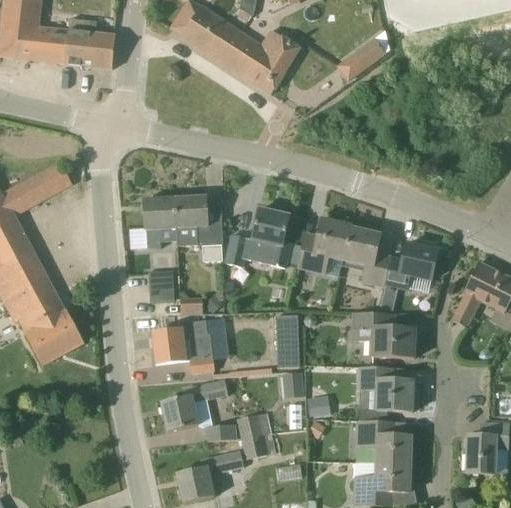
[(4,0),(0,42),(0,54),(66,62),(65,62),(113,67),(116,34),(96,32),(97,20),(70,17),(69,29),(38,26),(40,0),(4,0)]
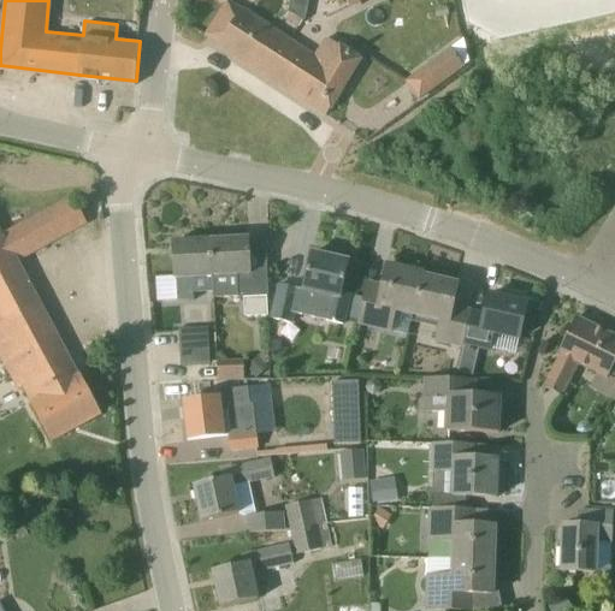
[(305,18),(308,0),(291,0),(290,9),(305,18)]
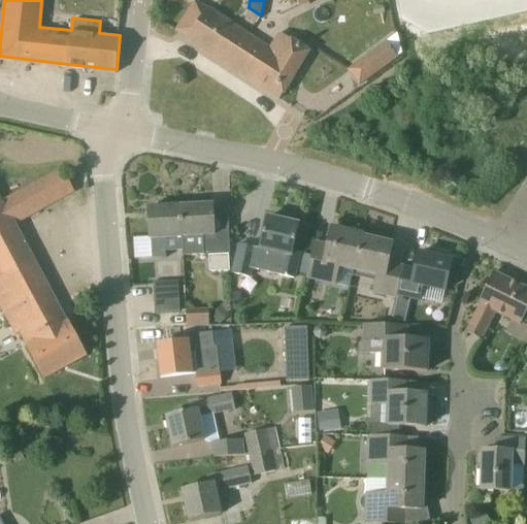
[(199,19),(187,36),(280,96),(310,48),(282,30),(271,45),(208,4),(204,9),(199,6),(194,15),(199,19)]
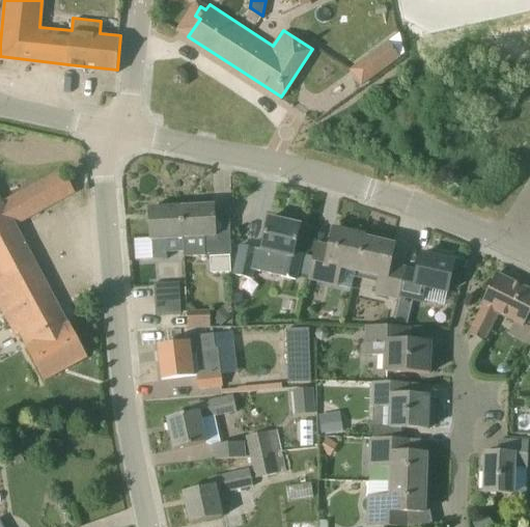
[(371,73),(391,58),(379,43),(360,57),(371,73)]
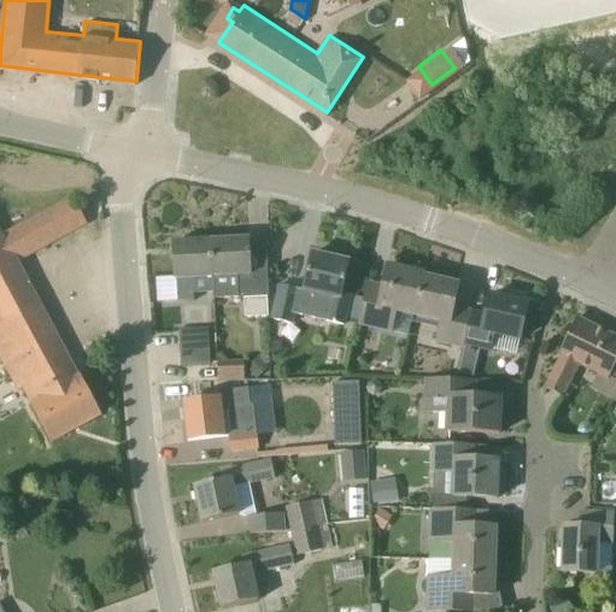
[(58,202),(72,228),(86,221),(72,195),(58,202)]
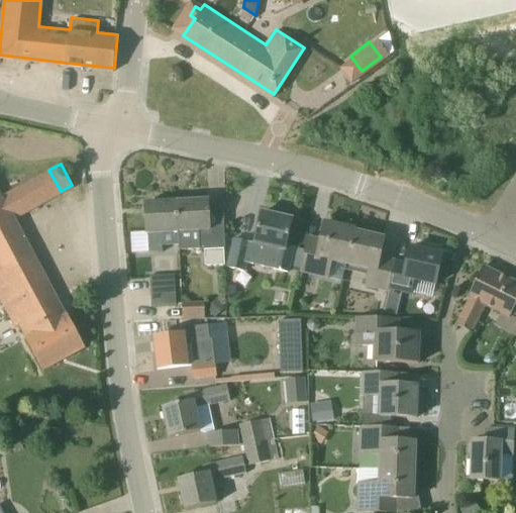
[(39,203),(27,181),(0,196),(0,294),(16,324),(21,321),(28,334),(26,335),(43,367),(84,344),(14,216),(39,203)]
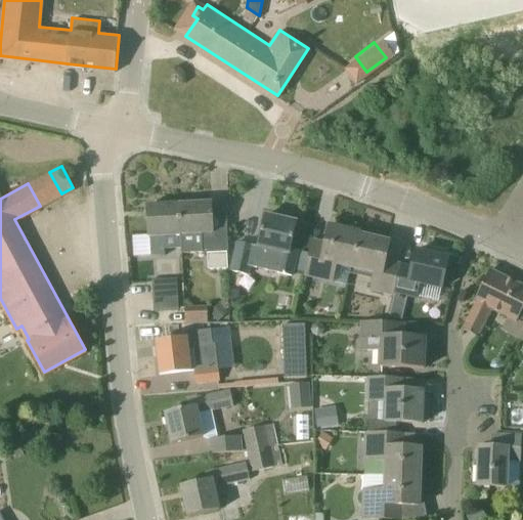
[(228,248),(227,224),(213,225),(211,200),(179,201),(181,232),(182,250),(228,248)]
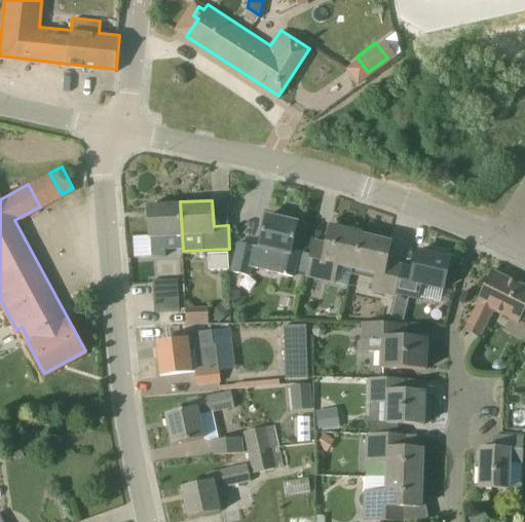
[(182,233),(180,201),(148,203),(151,254),(165,253),(164,233),(182,233)]
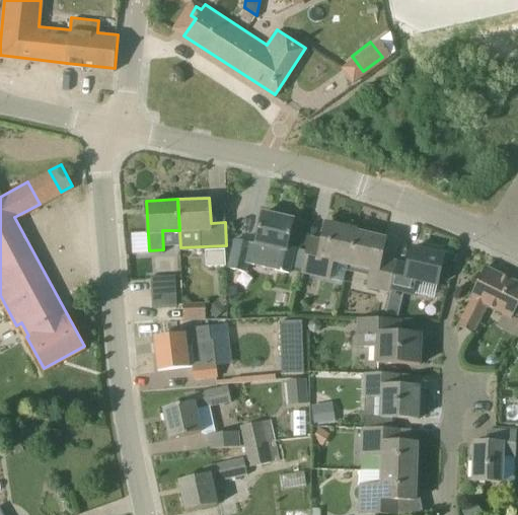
[(288,242),(294,217),(264,210),(256,241),(236,236),(230,266),(246,269),(248,261),(290,270),(296,244),(288,242)]
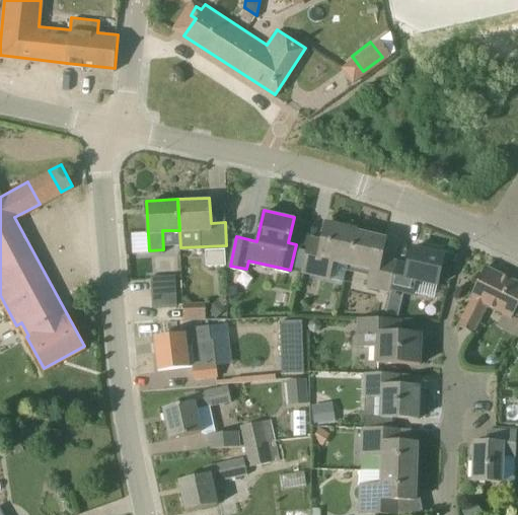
[(349,263),(356,229),(357,227),(326,220),(320,243),(308,240),(301,269),(330,276),(335,259),(349,263)]
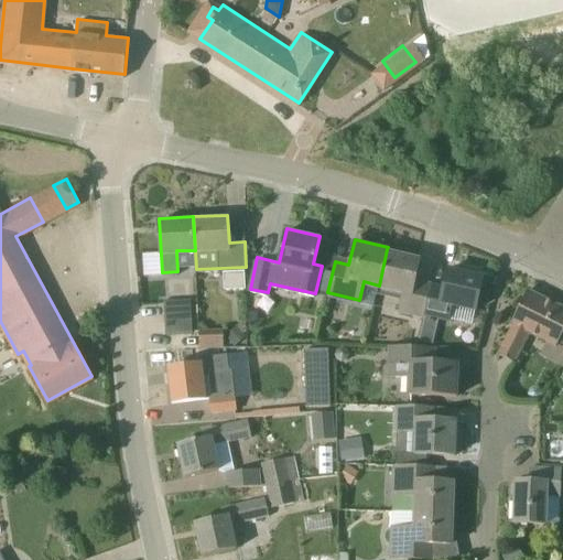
[(424,314),(425,312),(432,281),(415,278),(420,257),(387,249),(379,286),(402,290),(398,309),(424,314)]
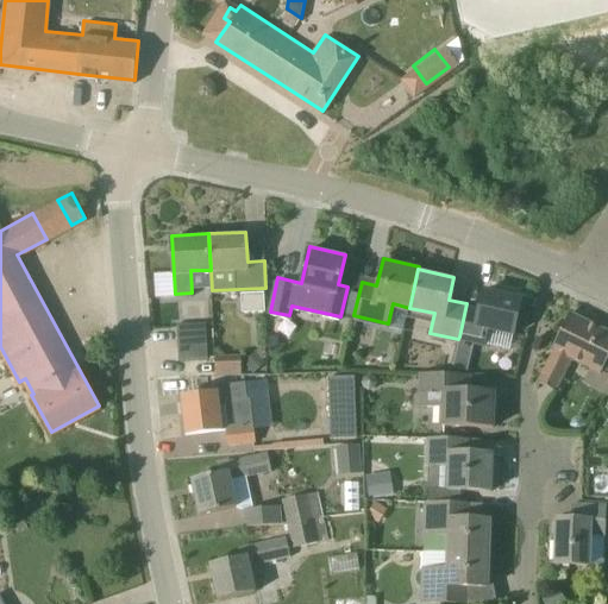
[(467,303),(459,337),(486,343),(489,326),(513,332),(521,295),(484,287),(480,307),(467,303)]
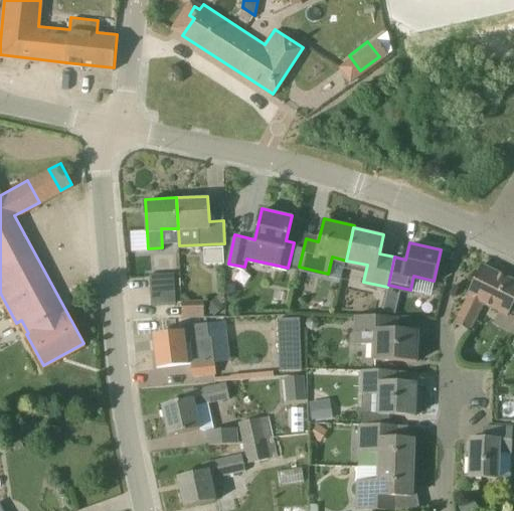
[(469,294),(455,321),(470,328),(479,310),(484,301),(508,313),(513,301),(513,278),(482,262),(467,293),(469,294)]
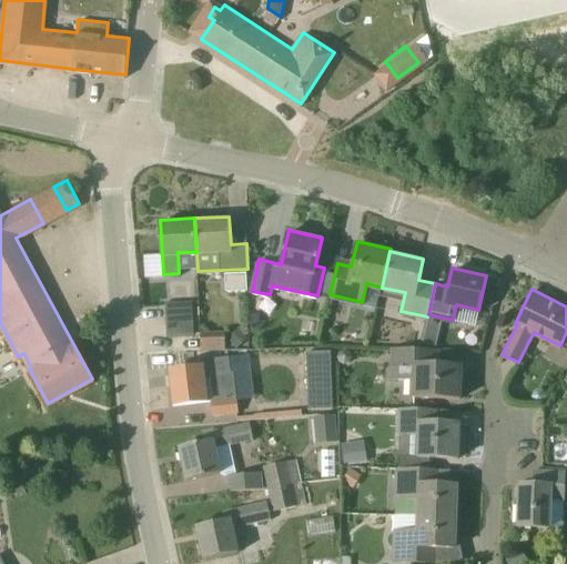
[(165,301),(166,319),(193,316),(192,299),(165,301)]
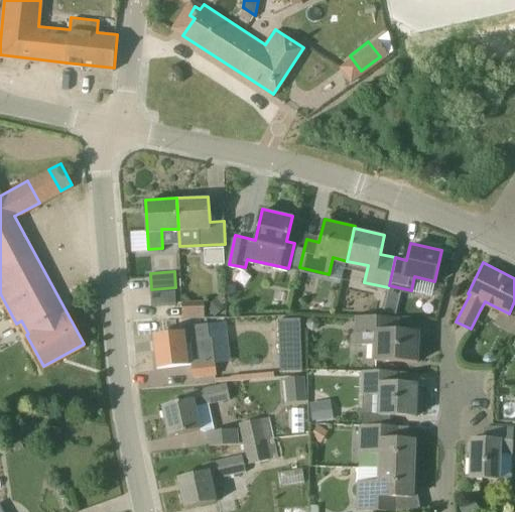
[(419,330),(399,330),(386,329),(387,314),(356,313),(355,341),(380,342),(379,358),(418,359),(419,330)]
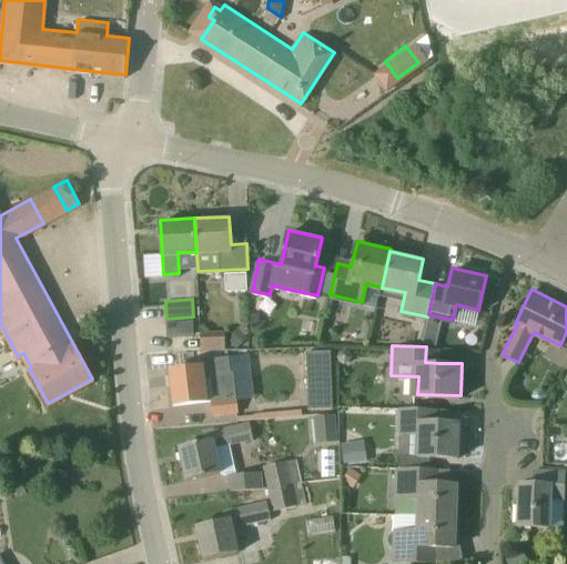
[(331,349),(307,349),(309,408),(332,406),(331,349)]
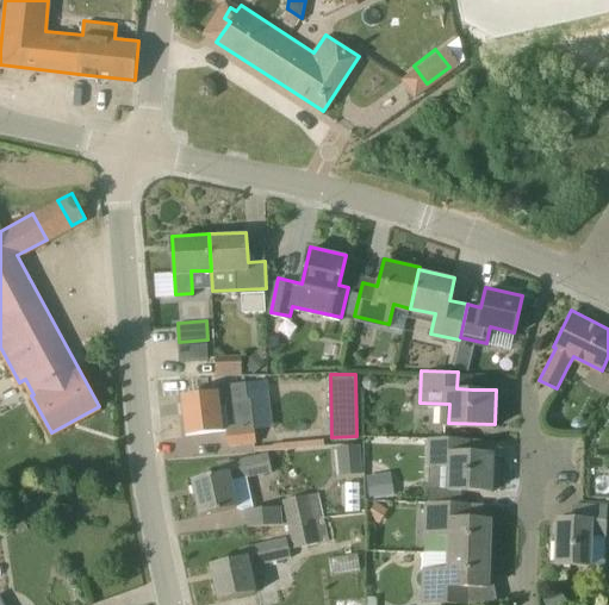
[(181,394),(182,400),(184,410),(186,432),(228,428),(230,443),(256,440),(252,397),(249,397),(247,380),(217,384),(217,391),(181,394)]
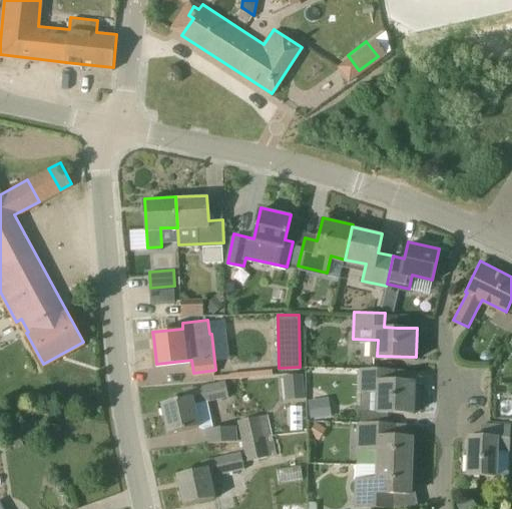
[(378,410),(393,411),(414,411),(415,380),(394,380),(394,368),(362,367),(361,389),(378,390),(378,410)]
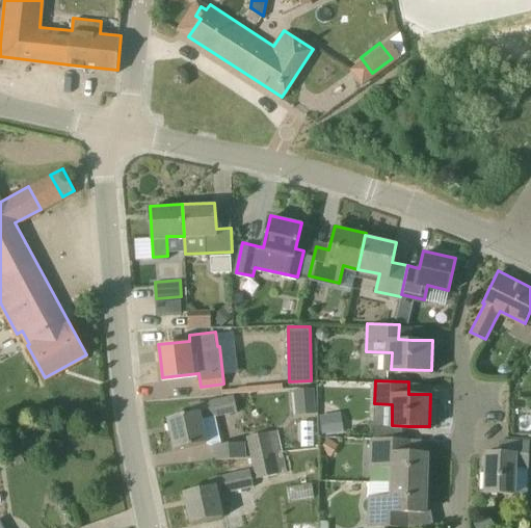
[(192,400),(193,403),(194,411),(167,417),(175,447),(207,441),(202,417),(237,410),(234,392),(192,400)]
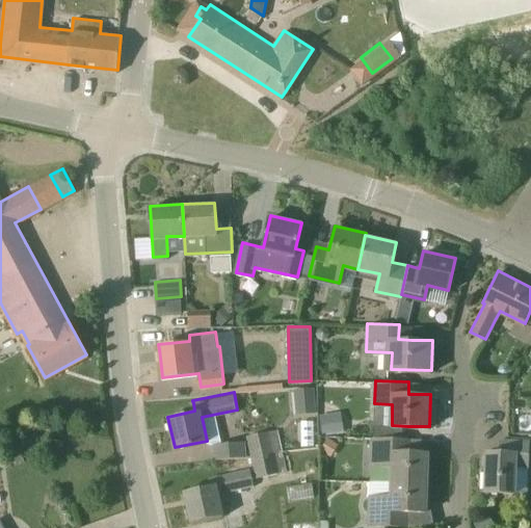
[(335,411),(319,414),(322,433),(338,430),(335,411)]
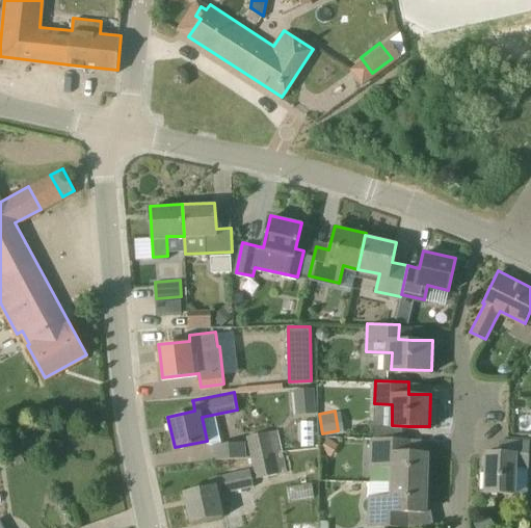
[(276,429),(269,430),(248,434),(253,455),(282,449),(276,429)]
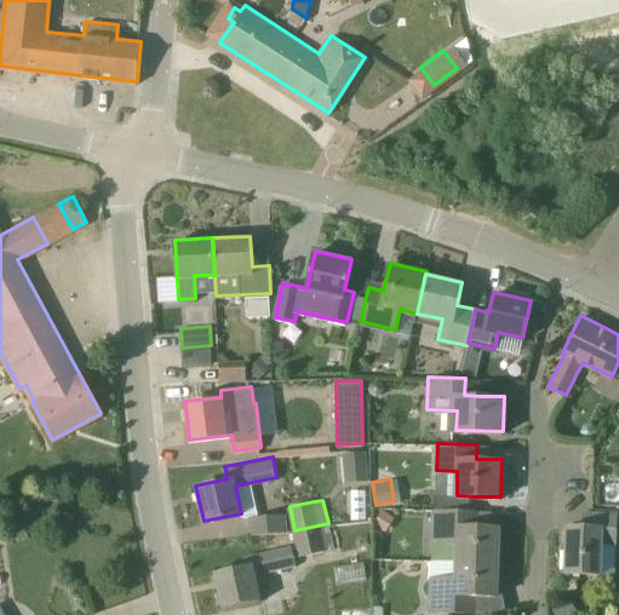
[(433,507),(431,540),(453,541),(453,559),(498,561),(499,527),(492,527),(469,526),(469,510),(479,511),(479,509),(474,509),(435,507),(433,507)]
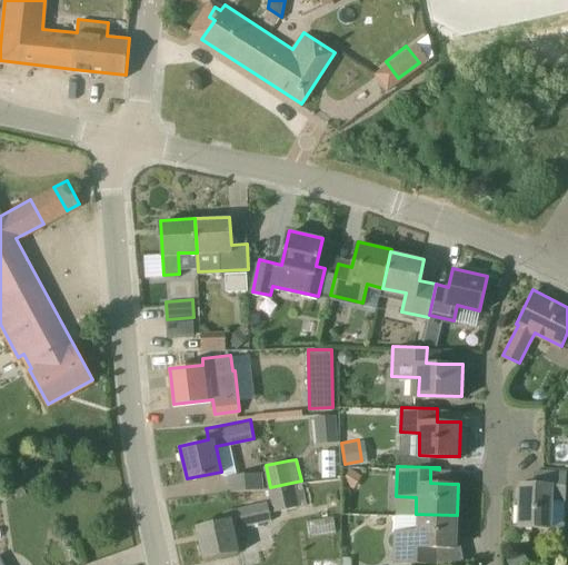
[(520,488),(519,525),(550,526),(551,496),(565,497),(566,469),(536,468),(535,483),(520,483),(520,487),(517,487),(516,488),(520,488)]
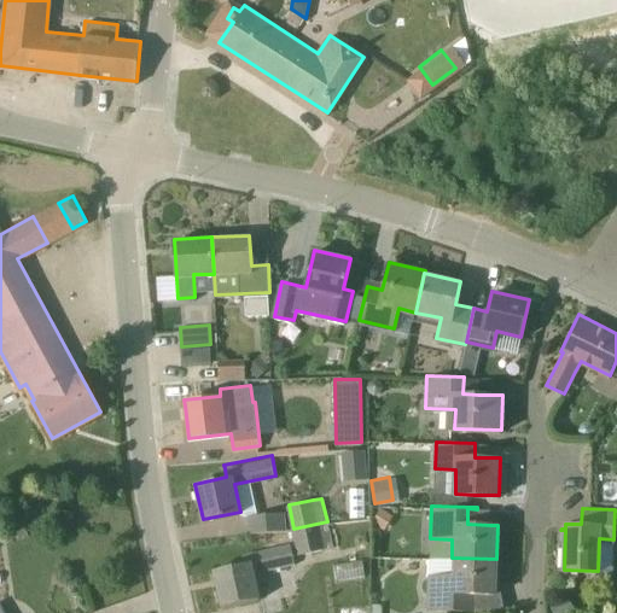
[(248,513),(249,531),(287,529),(285,511),(248,513)]
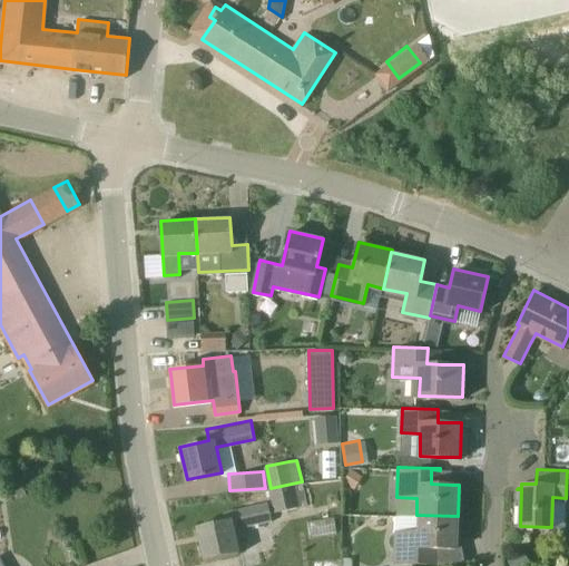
[(302,481),(271,488),(275,510),(297,506),(306,504),(306,503),(304,493),(302,481)]
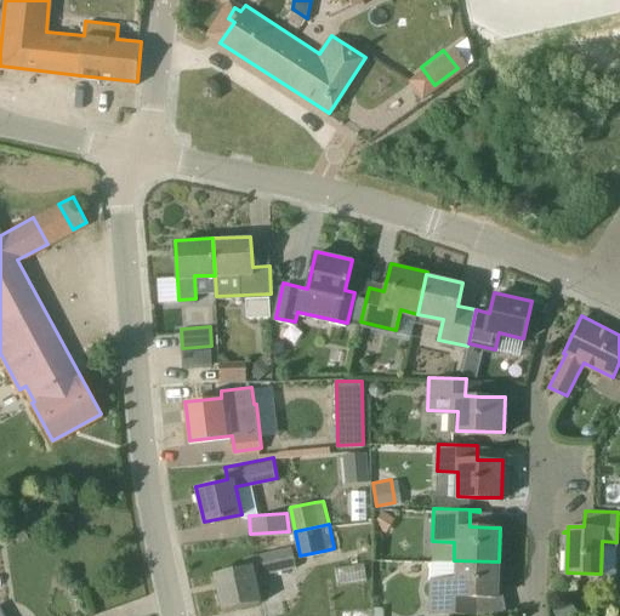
[(255,572),(278,568),(296,564),(293,545),(244,554),(246,565),(215,572),(222,609),(261,600),(255,572)]
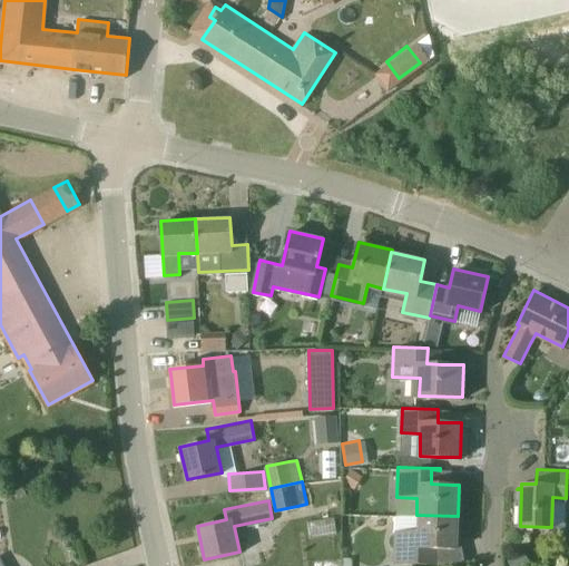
[(395,529),(394,560),(405,560),(428,562),(429,546),(457,547),(457,542),(458,516),(417,515),(415,530),(395,529)]
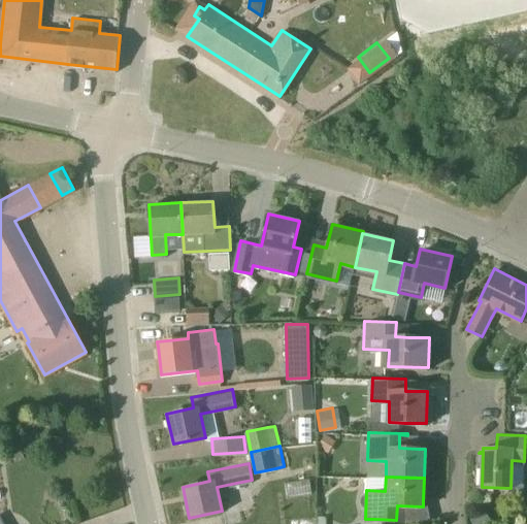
[(471,515),(470,516),(473,521),(474,523),(482,523),(488,520),(481,509),(471,515)]
